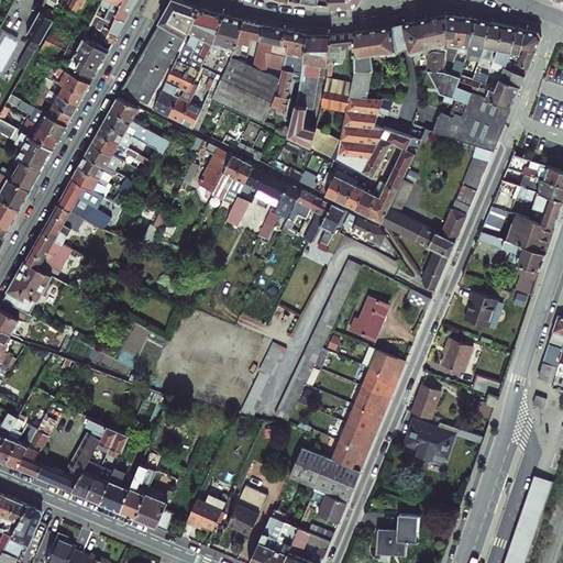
[(69,0),(62,14),(67,17),(70,10),(78,14),(87,0),(69,0)]
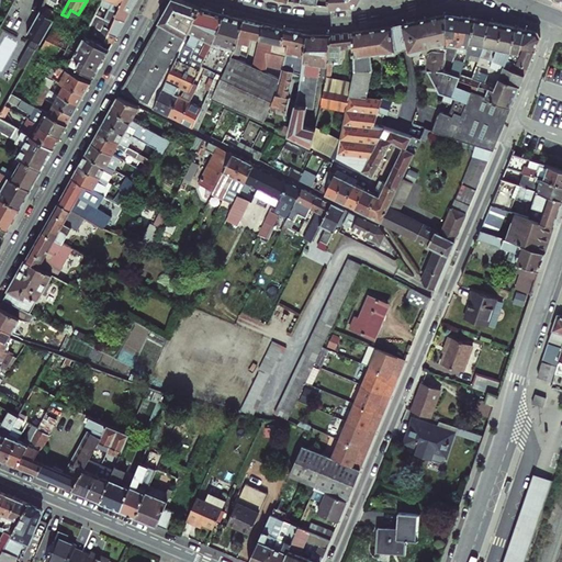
[(102,0),(101,3),(109,9),(104,19),(101,17),(102,12),(98,10),(88,31),(105,40),(109,32),(123,0),(102,0)]
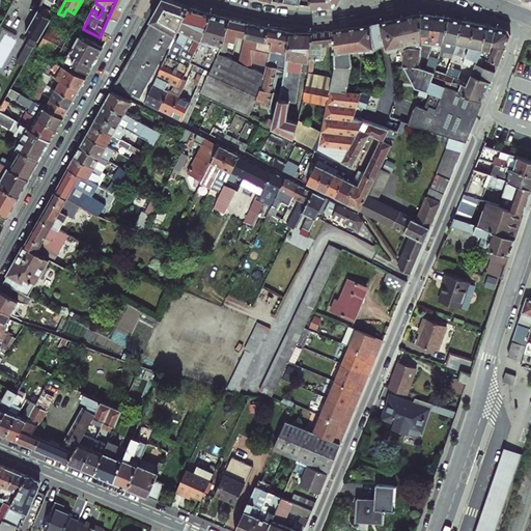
[(116,0),(103,30),(111,34),(131,0),(116,0)]
